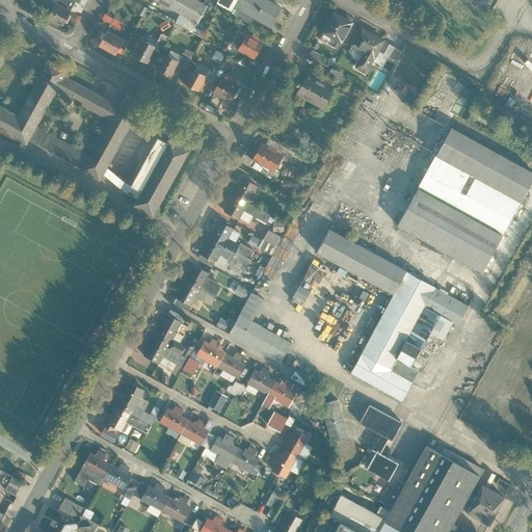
[(72,11),(77,2),(75,0),(73,0),(59,0),(57,4),(72,11)]
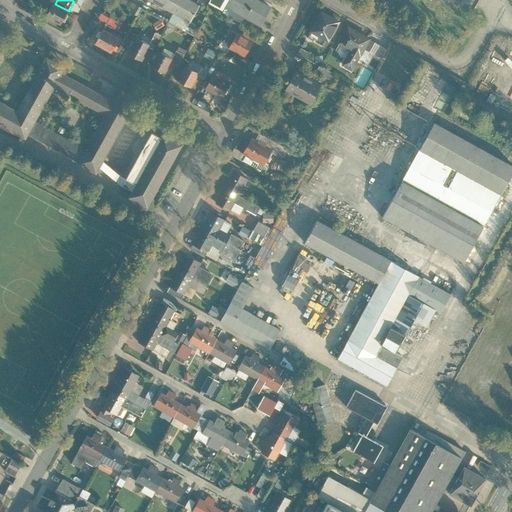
[(199,4),(192,0),(148,0),(189,22),(199,4)]
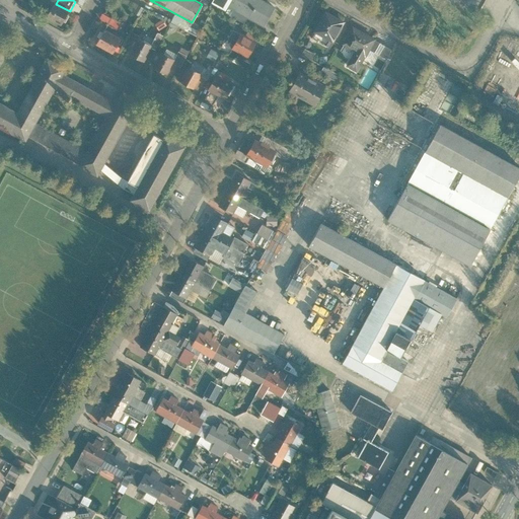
[(199,0),(209,6),(211,2),(229,12),(229,13),(244,22),(247,17),(264,25),(275,5),(266,0),(199,0)]
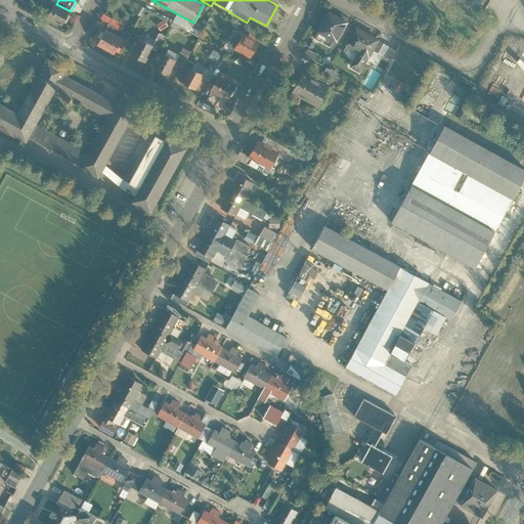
[(62,27),(71,11),(56,4),(54,7),(51,5),(48,11),(51,13),(48,18),(62,27)]
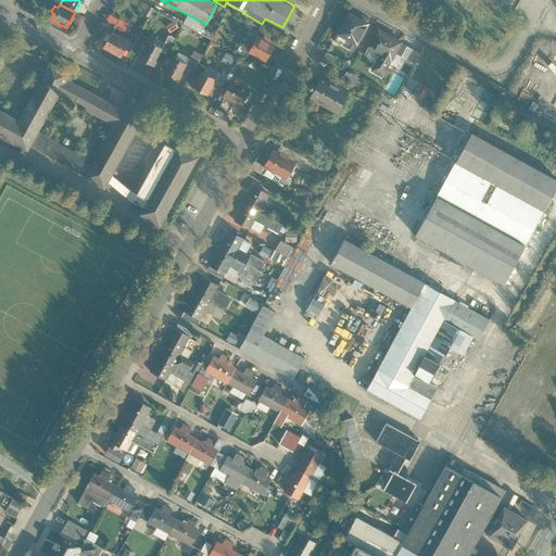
[(356,43),(369,21),(349,9),(336,32),(356,43)]
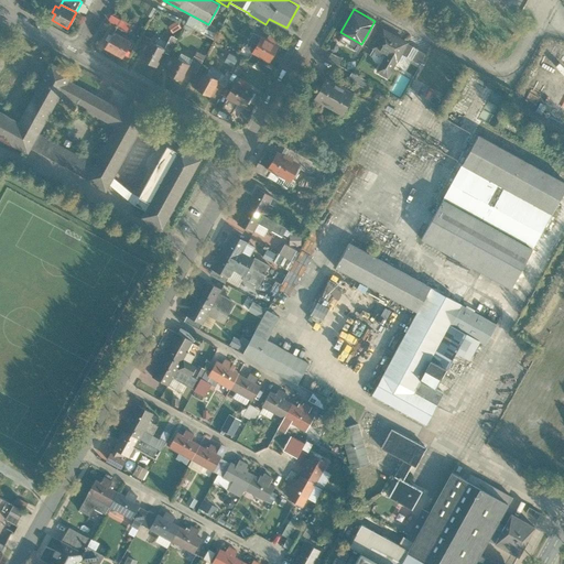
[(128,31),(132,24),(110,13),(106,21),(128,31)]
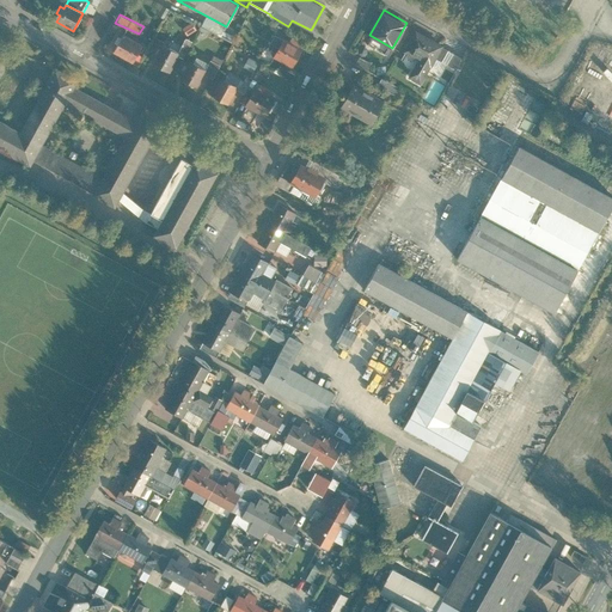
[(232,38),(237,30),(227,24),(222,34),(232,38)]
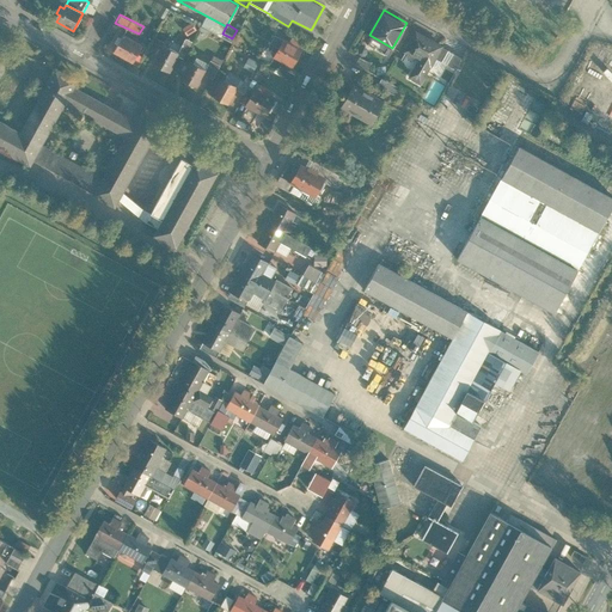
[(442,44),(415,29),(402,50),(417,59),(407,77),(420,84),(442,44)]
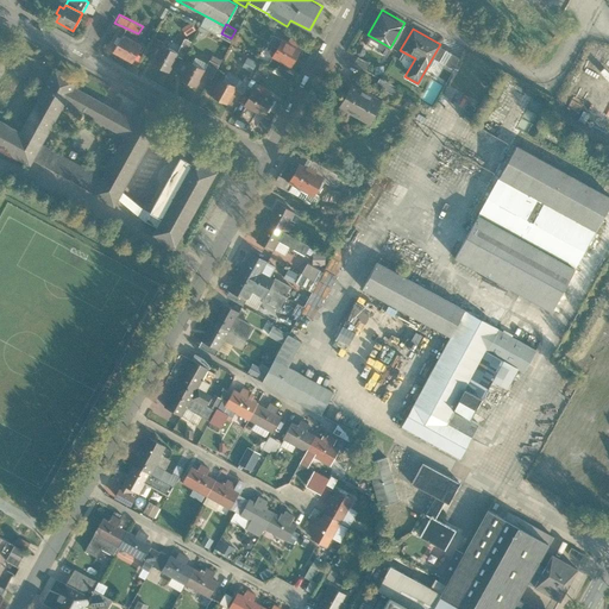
[(140,43),(121,32),(112,50),(131,61),(140,43)]
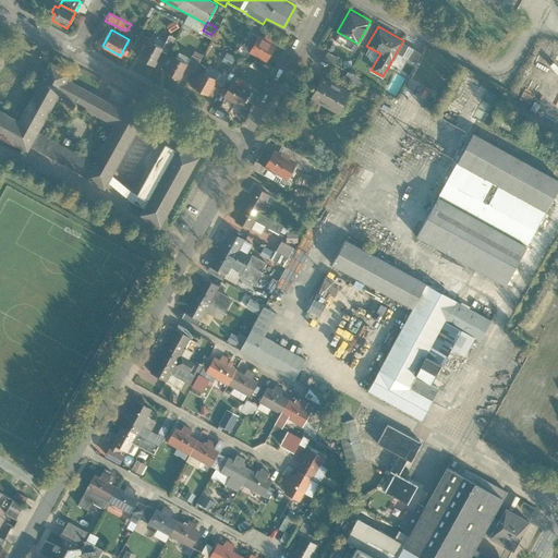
[(249,50),(266,60),(276,43),(274,41),(275,38),(264,33),(262,36),(250,31),(242,44),(250,48),(249,50)]
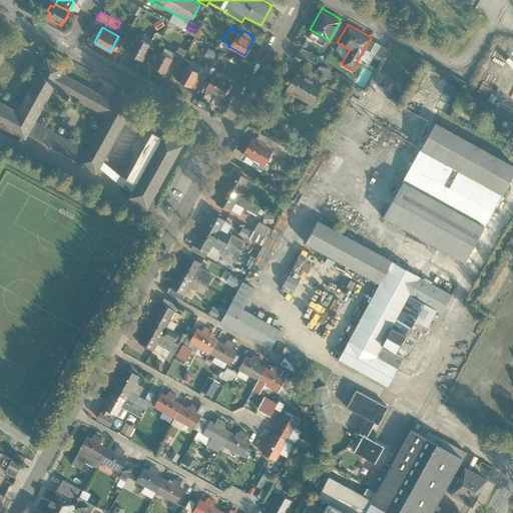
[(139,37),(131,53),(141,58),(148,45),(153,48),(160,35),(154,32),(148,42),(139,37)]
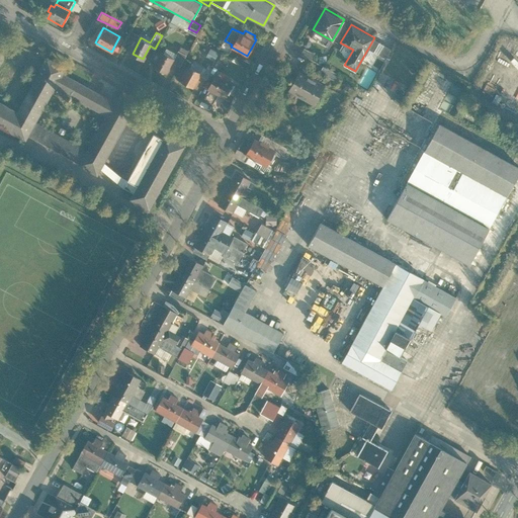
[(373,52),(379,41),(374,38),(368,49),(373,52)]
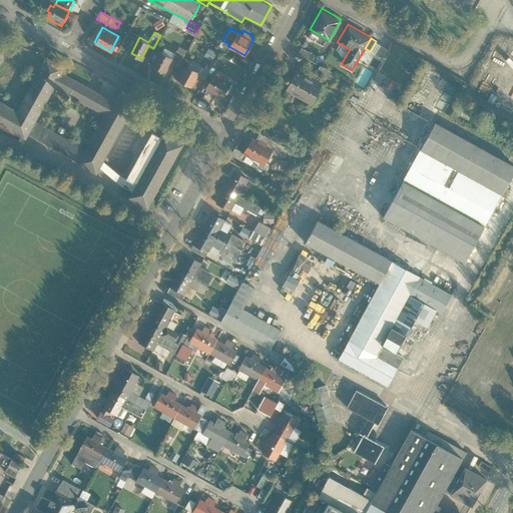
[(382,58),(388,48),(382,44),(376,55),(382,58)]
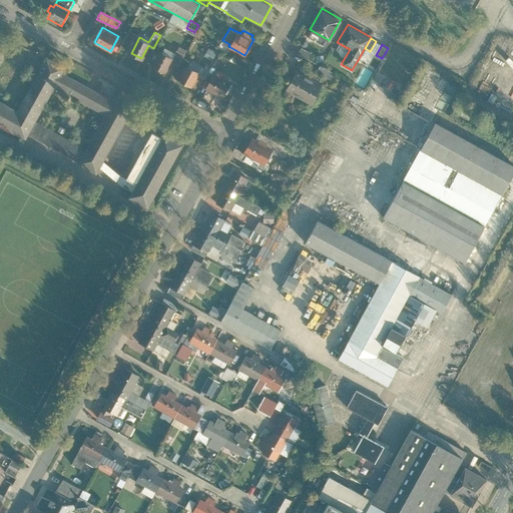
[(312,52),(302,46),(298,52),(309,58),(312,52)]
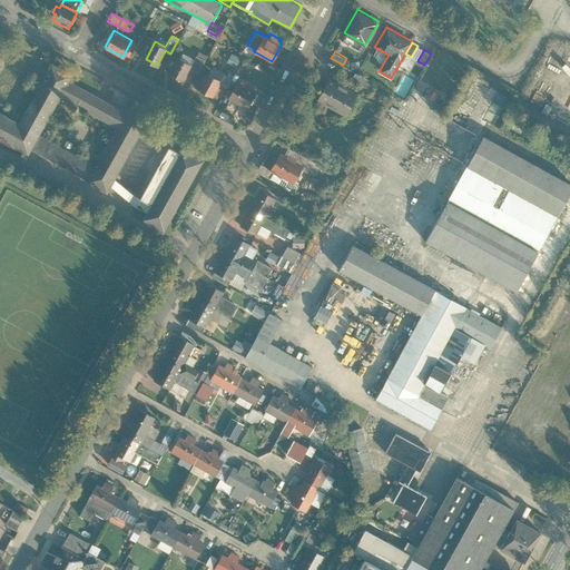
[(231,64),(239,67),(242,58),(233,55),(231,64)]
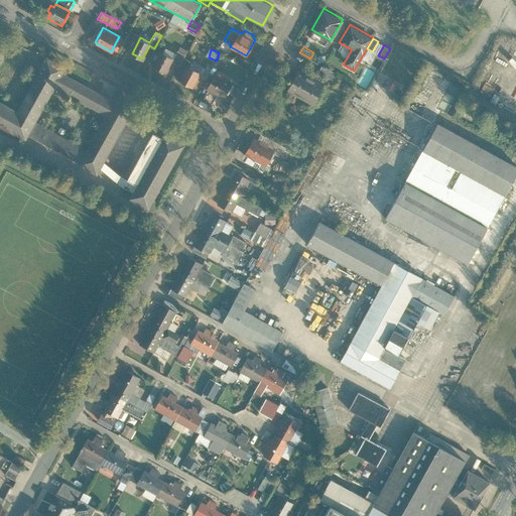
[(155,67),(165,72),(170,61),(178,66),(184,54),(176,50),(172,57),(163,52),(155,67)]
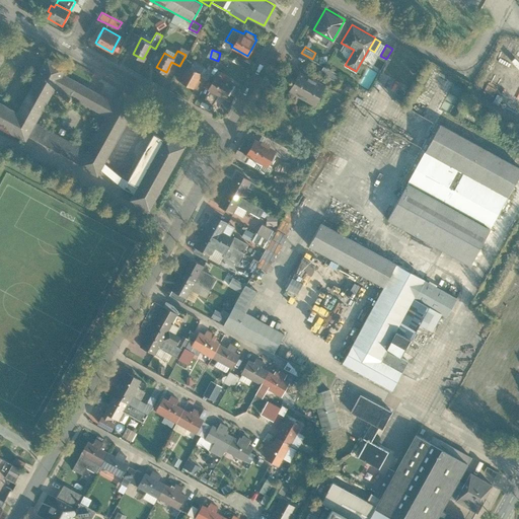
[(0,126),(26,140),(29,136),(79,163),(78,164),(98,175),(137,105),(117,94),(115,99),(64,72),(67,66),(48,56),(17,109),(0,99),(0,126)]
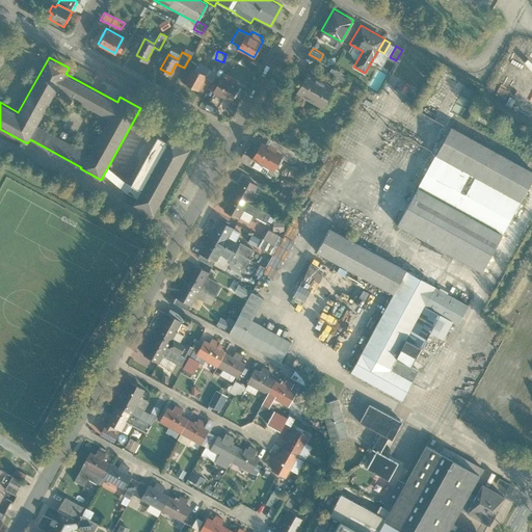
[(197,89),(206,75),(191,67),(183,82),(197,89)]
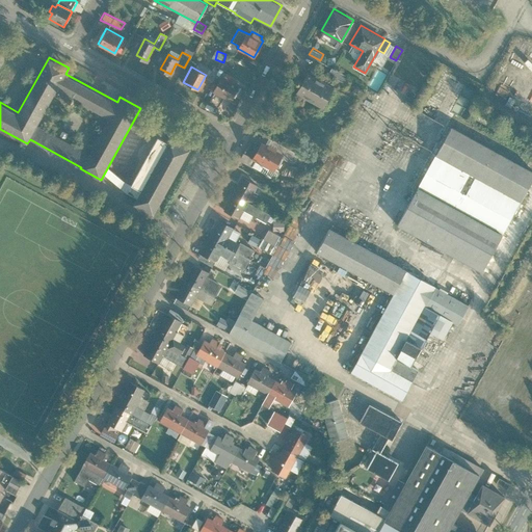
[(212,81),(217,70),(212,67),(207,78),(212,81)]
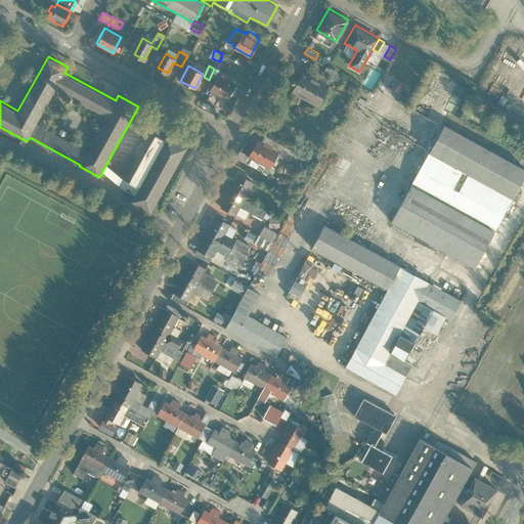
[(341,74),(326,66),(323,72),(338,80),(341,74)]
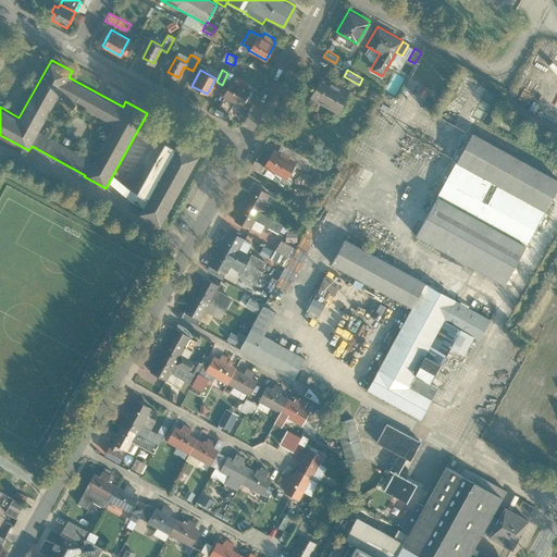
[(556,82),(542,74),(529,97),(556,112),(556,82)]
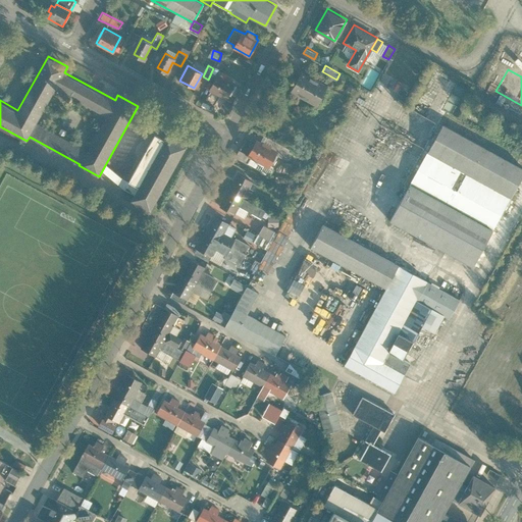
[(327,86),(301,70),(289,91),(315,106),(327,86)]
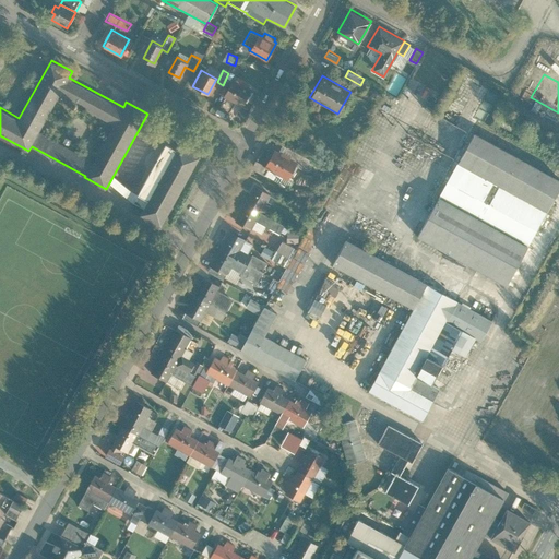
[(240,106),(250,90),(232,79),(222,94),(240,106)]
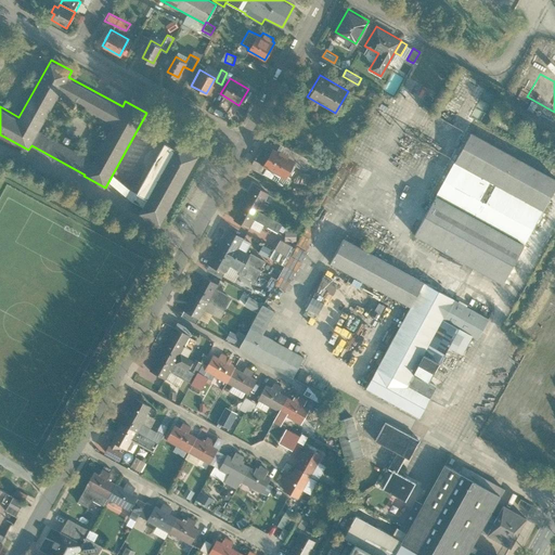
[(554,191),(554,178),(470,130),(412,232),(502,284),(554,191)]
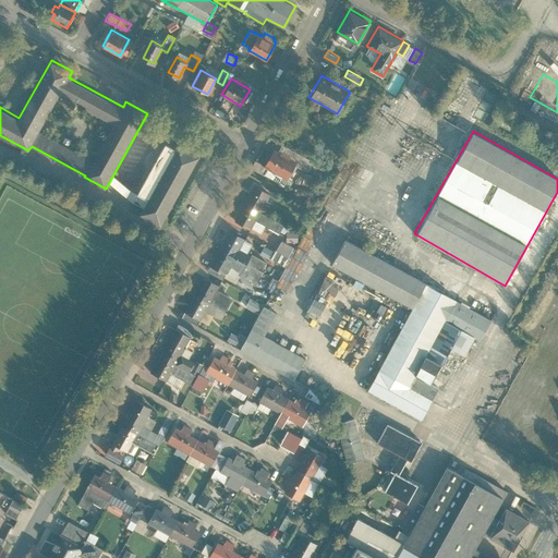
[(140,213),(161,225),(199,156),(179,144),(140,213)]
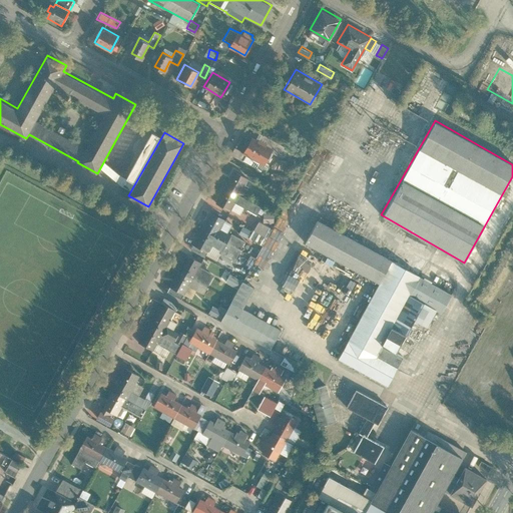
[(257,139),(251,136),(241,152),(245,154),(242,159),(257,167),(260,161),(264,164),(273,147),(265,143),(266,142),(258,138),(257,139)]
